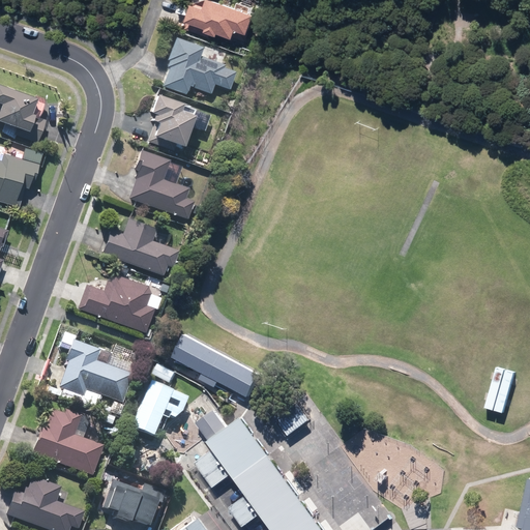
[(174,0),(172,7),(190,12),(192,10),(206,13),(207,10),(222,15),(224,7),(237,10),(239,1),(239,0),(174,0)]
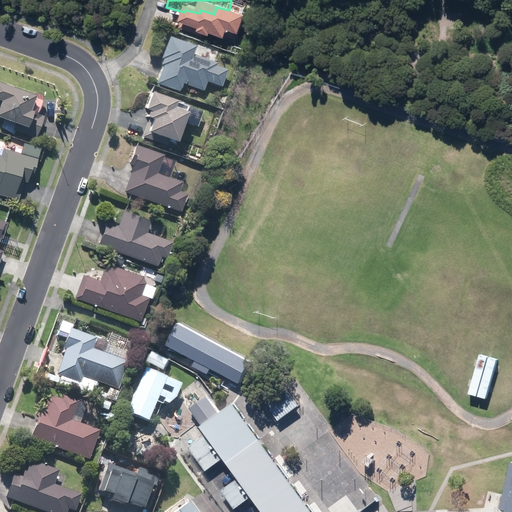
[(193,46),(170,39),(169,42),(161,45),(162,54),(160,70),(157,80),(180,87),(182,81),(202,87),(205,78),(220,83),(225,68),(214,65),(215,60),(191,53),(193,46)]
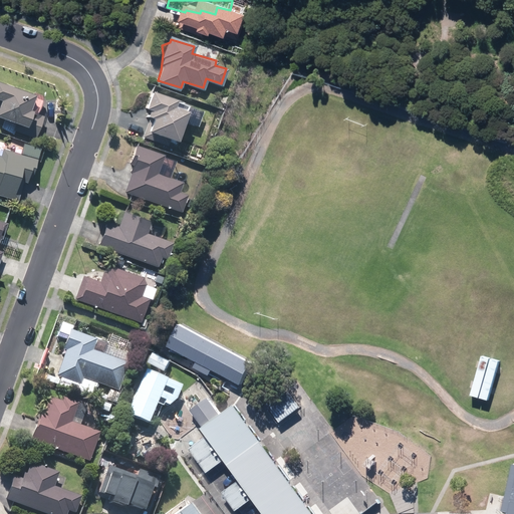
[(32,93),(0,81),(0,118),(12,123),(10,129),(30,136),(32,132),(36,134),(43,115),(26,108),(32,93)]
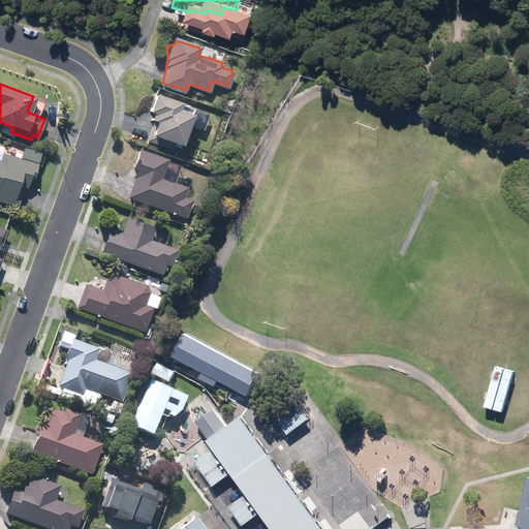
[(193,105),(154,94),(150,107),(153,109),(150,117),(157,119),(152,133),(181,143),(193,105)]
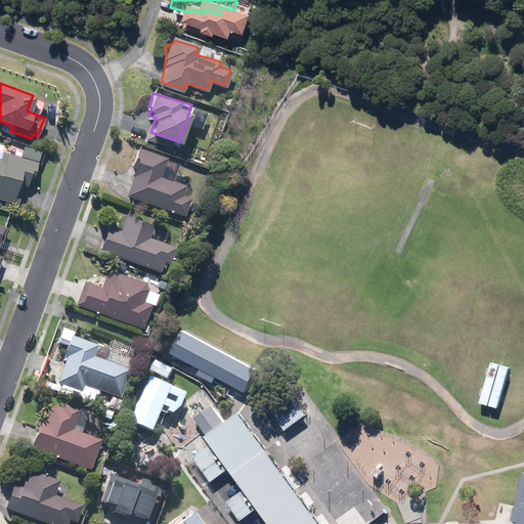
[(163,158),(142,149),(134,150),(131,157),(130,167),(132,178),(127,192),(179,211),(187,190),(156,179),(163,158)]
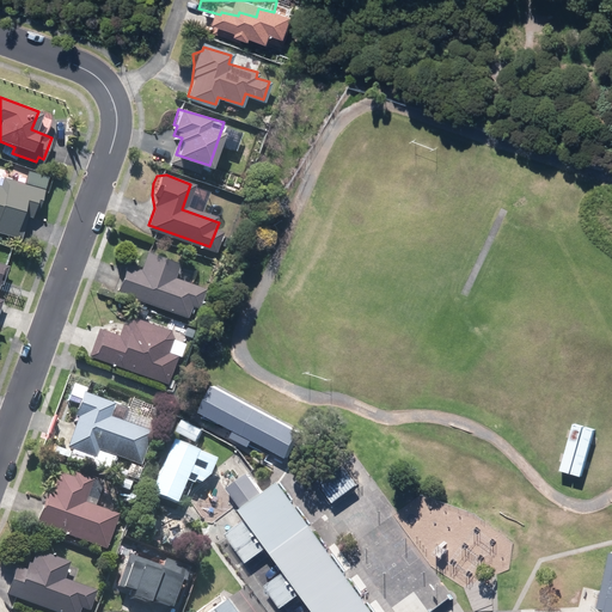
[(44,190),(10,179),(8,183),(0,181),(0,231),(13,236),(24,202),(40,207),(44,190)]
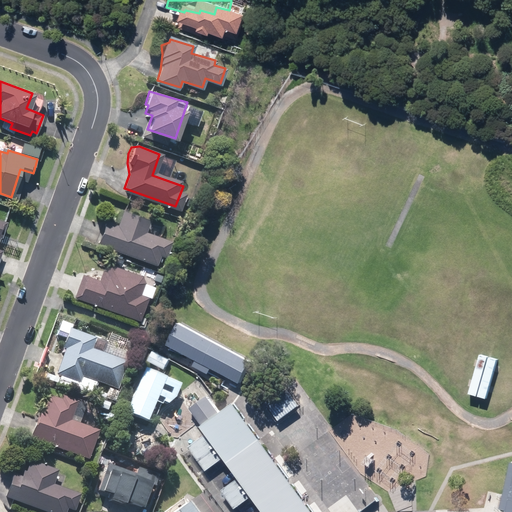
[(105,220),(97,240),(153,262),(157,250),(167,254),(171,241),(148,232),(152,220),(123,209),(117,225),(105,220)]
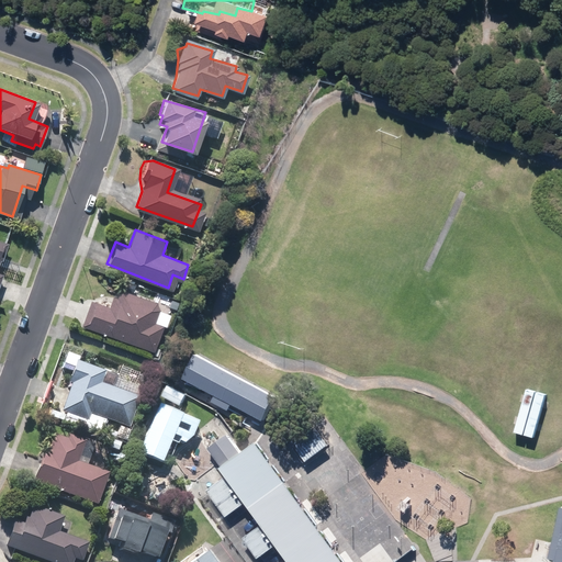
[(98,304),(89,325),(143,346),(145,340),(154,344),(160,328),(149,324),(156,306),(119,292),(112,310),(98,304)]
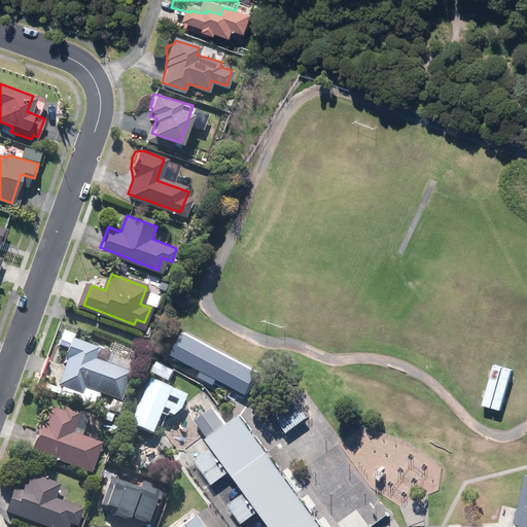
[(188,329),(174,353),(249,397),(264,374),(188,329)]
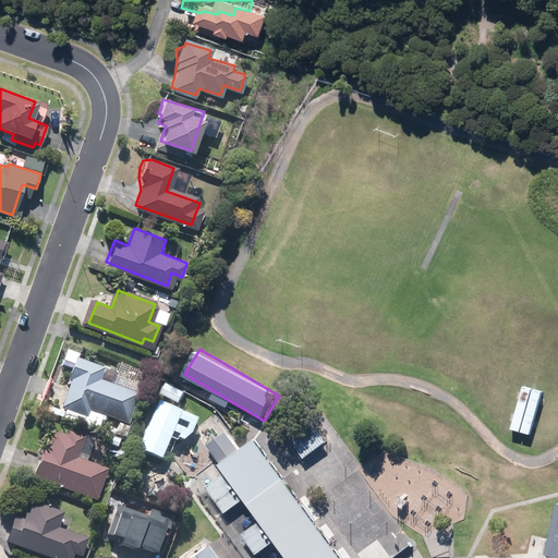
[(100,371),(76,361),(60,404),(84,413),(85,408),(129,424),(137,399),(95,383),(100,371)]
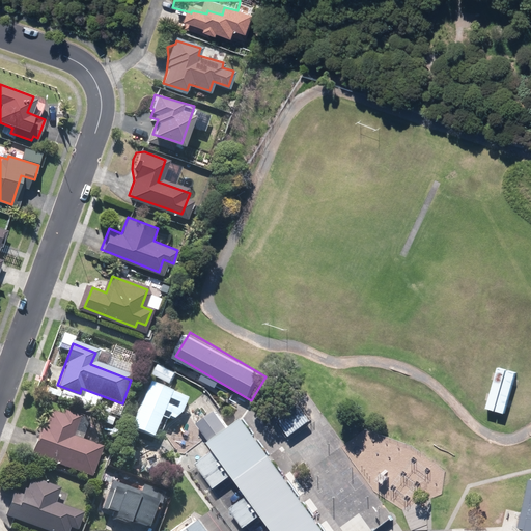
[(163,364),(158,375),(172,382),(177,370),(163,364)]
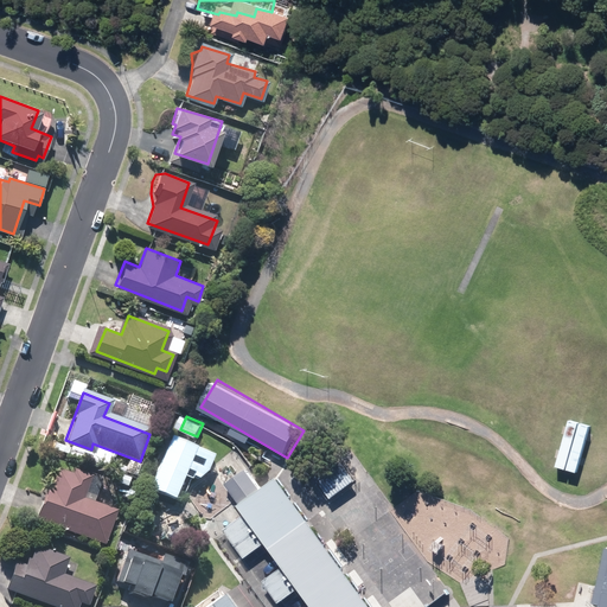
[(172,436),(149,490),(177,502),(187,475),(199,479),(206,472),(213,454),(172,436)]
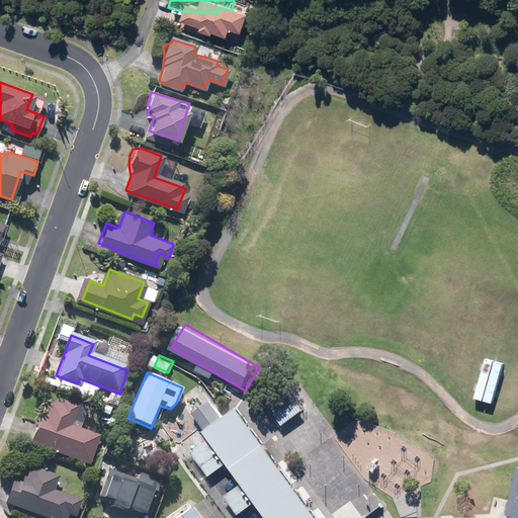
[(301,405),(291,391),(271,405),(281,419),(301,405)]
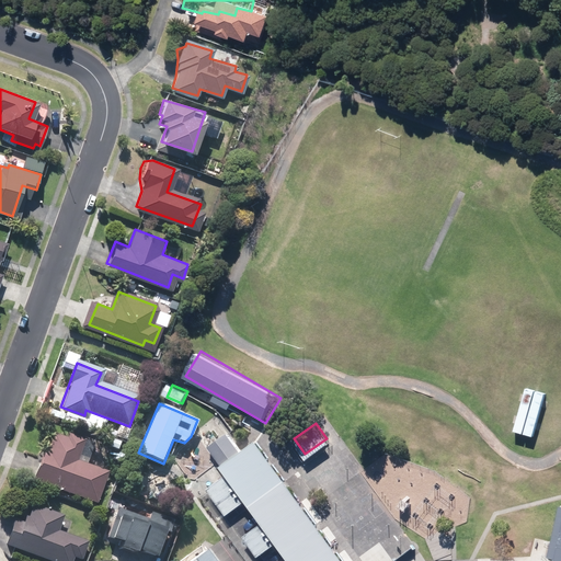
[(44,446),(32,476),(95,500),(106,470),(78,459),(84,444),(55,432),(48,447),(44,446)]
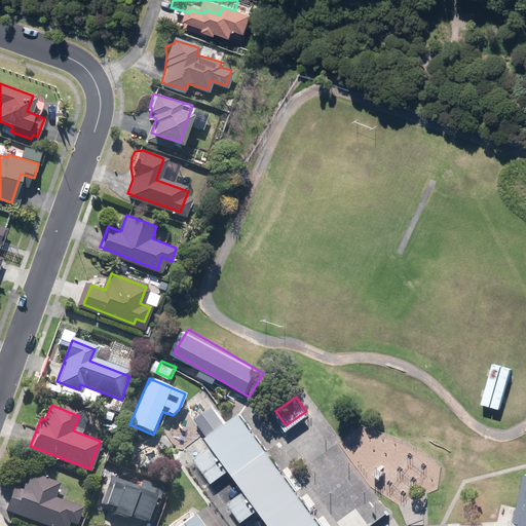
[(324,525),(242,412),(228,422),(216,405),(196,419),(213,444),(193,457),(213,485),(233,471),(248,489),(230,501),(245,522),(261,511),(271,525),(324,525)]
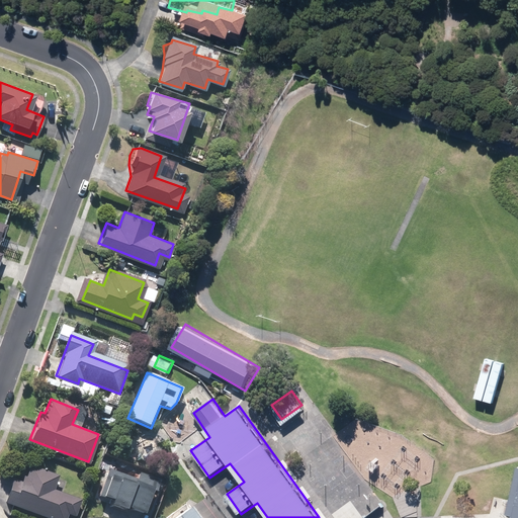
[(11,482),(4,502),(49,517),(67,517),(70,510),(76,512),(81,500),(53,491),(58,477),(28,465),(25,477),(21,476),(18,485),(11,482)]
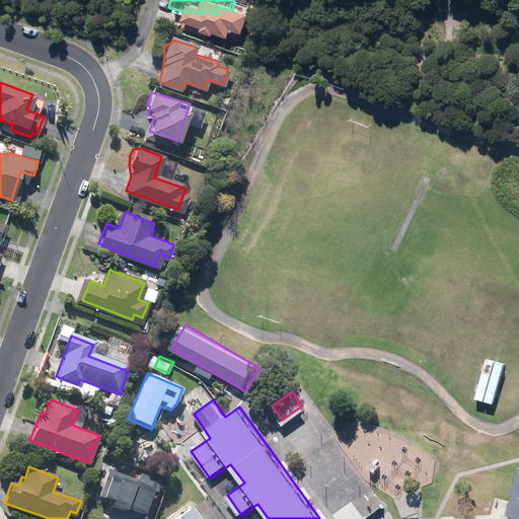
[(518,518),(518,466),(516,466),(504,517),(510,518),(518,518)]
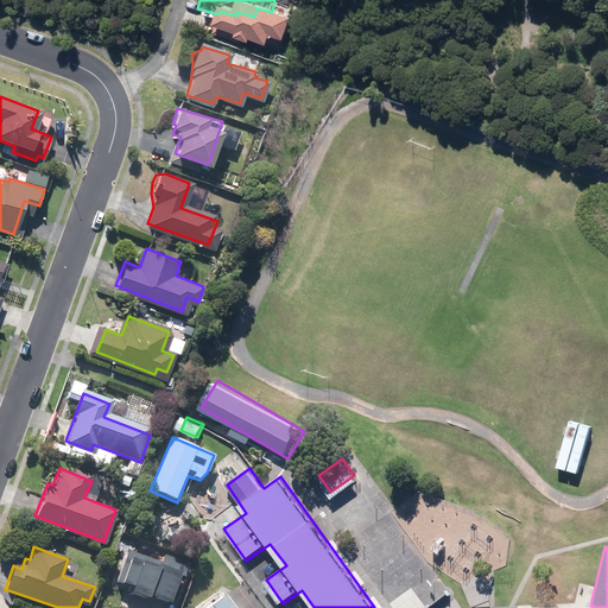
[(130,590),(175,605),(184,576),(187,577),(191,563),(165,553),(163,562),(130,550),(119,581),(132,586),(130,590)]
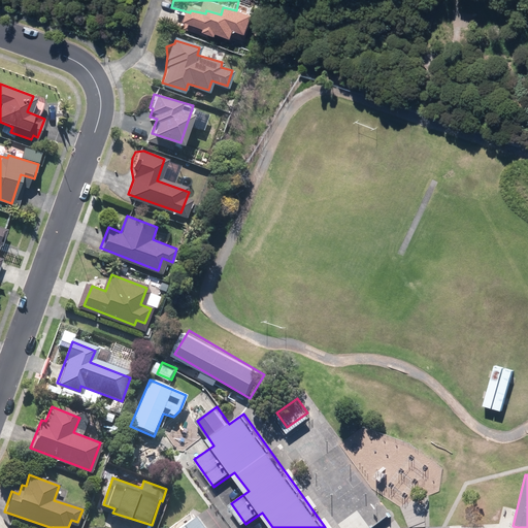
[(202,527),(192,515),(174,527),(202,527)]
